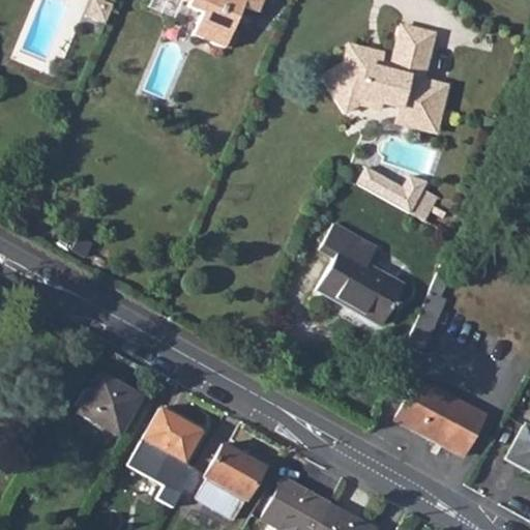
[(183,0),(193,3),(190,9),(203,16),(194,37),(224,51),(242,11),(257,16),(262,0),(183,0)]
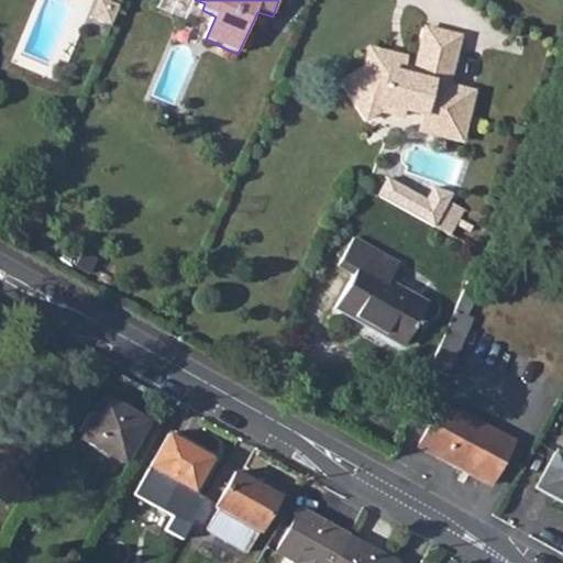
[(103,3),(92,32),(103,35),(116,9),(103,3)]
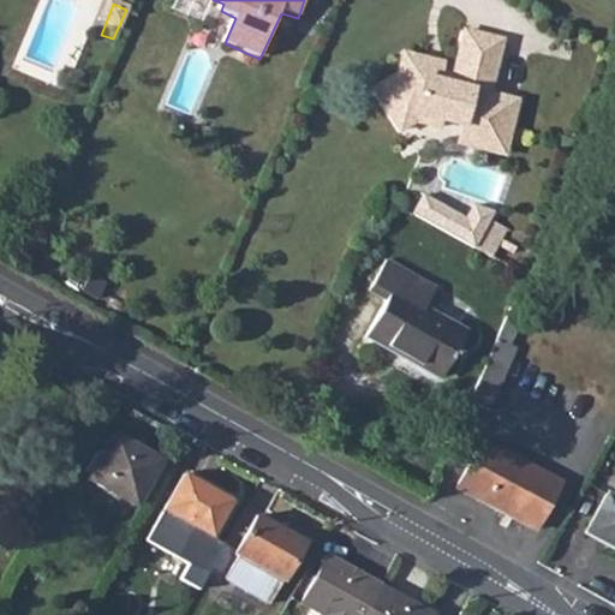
[(398,77),(371,90),(390,131),(410,123),(434,129),(436,123),(476,132),(473,147),(500,151),(512,102),(485,95),(499,40),(464,33),(451,78),(427,72),(429,64),(404,58),(398,77)]
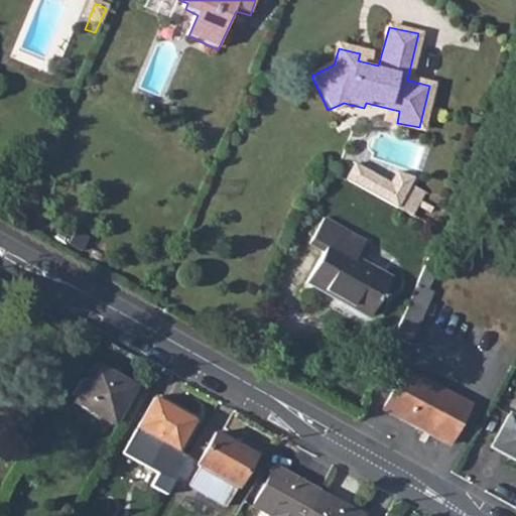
[(355,165),(346,180),(409,216),(422,192),(407,184),(411,178),(396,174),(390,185),(355,165)]
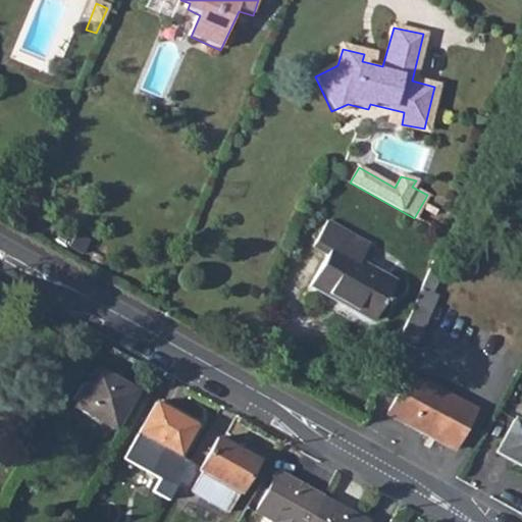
[(327,246),(311,278),(372,311),(394,273),(360,252),(368,236),(327,213),(313,238),(327,246)]
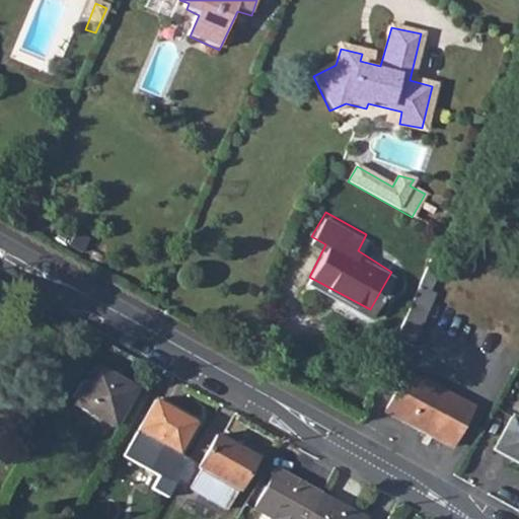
[(418,284),(395,338),(412,345),(434,291),(418,284)]
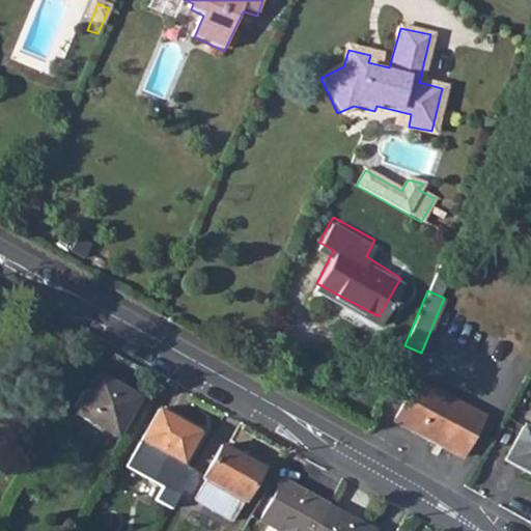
[(99,376),(77,415),(117,439),(139,399),(99,376)]
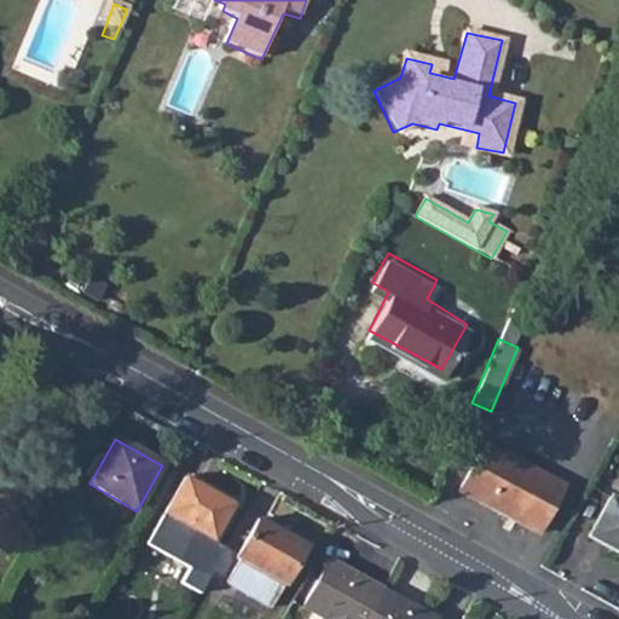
[(562,485),(485,443),(458,490),(537,531),(562,485)]
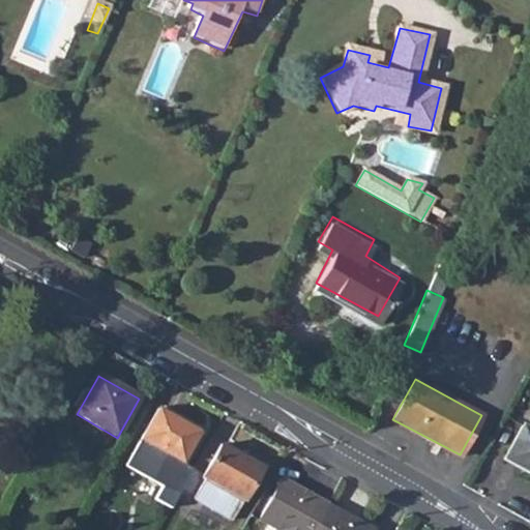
[(157,410),(140,442),(180,465),(200,434),(157,410)]
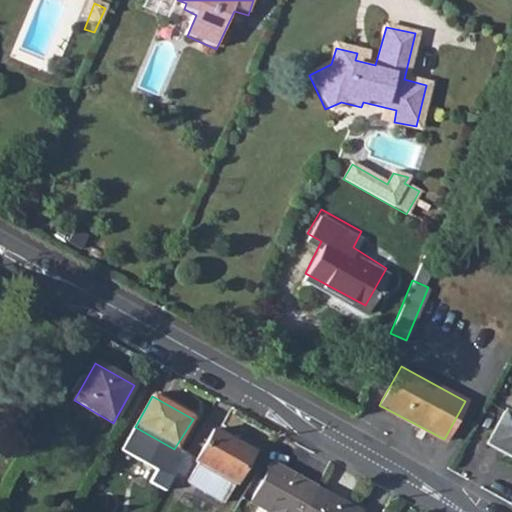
[(511,415),(502,411),(485,442),(511,457),(511,415)]
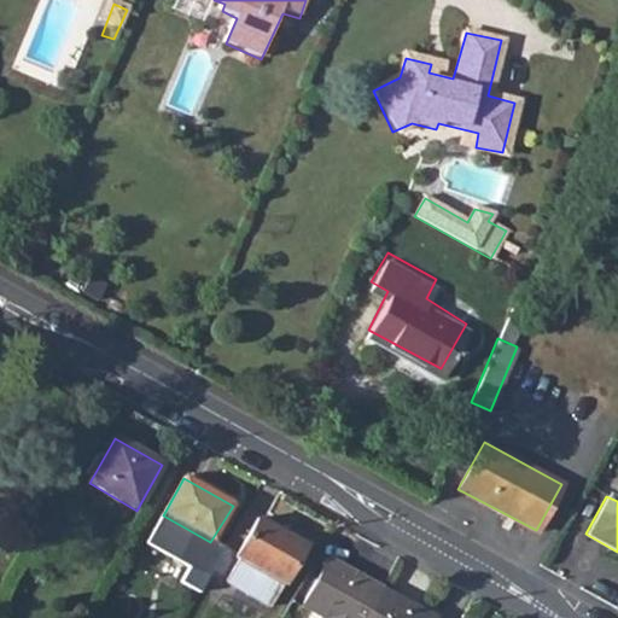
[(258,519),(237,557),(283,583),(296,560),(303,546),(258,519)]
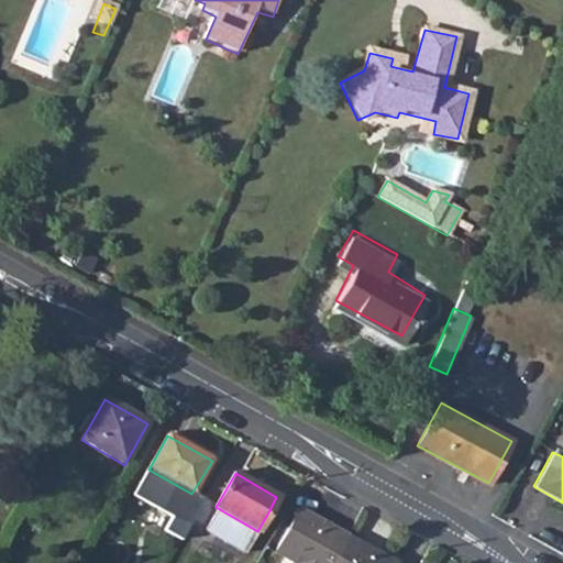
[(333,562),(348,538),(299,510),(276,552),(293,562),(333,562)]
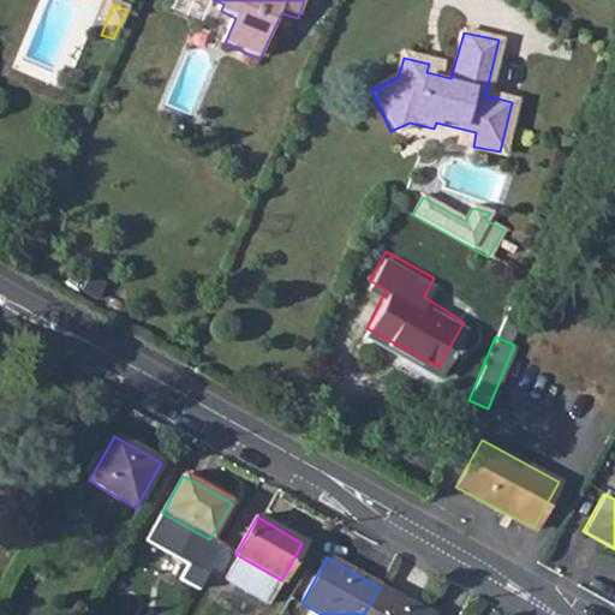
[(364,614),(428,614),(380,587),(364,614)]
